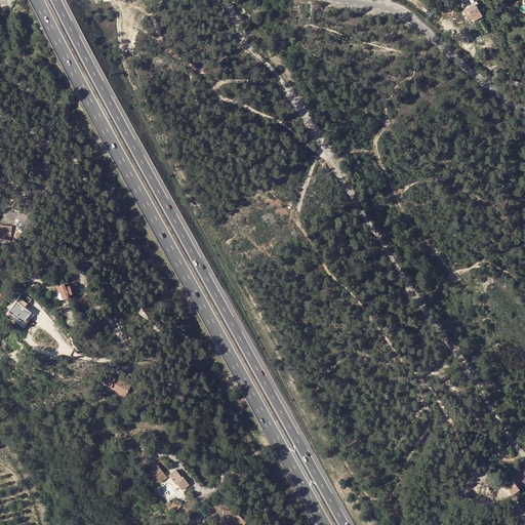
[(483,12),(478,4),(463,13),(470,21),(476,16),(483,12)]
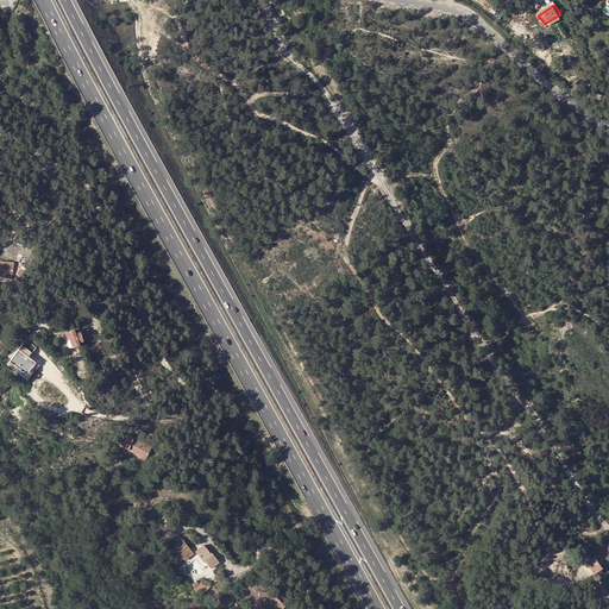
[(76,331),(66,333),(68,340),(69,339),(73,349),(80,346),(79,344),(92,339),(89,331),(77,334),(76,331)]
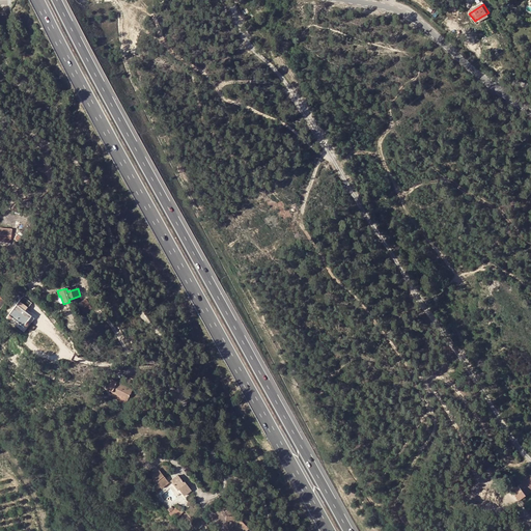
[(18,304),(17,306),(9,316),(24,328),(32,317),(26,312),(31,306),(22,299),(18,304)]
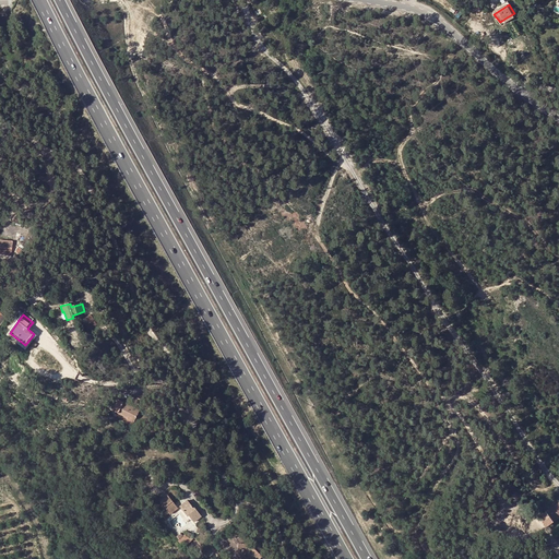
[(86,319),(91,324),(94,322),(95,321),(91,316),(86,319)]
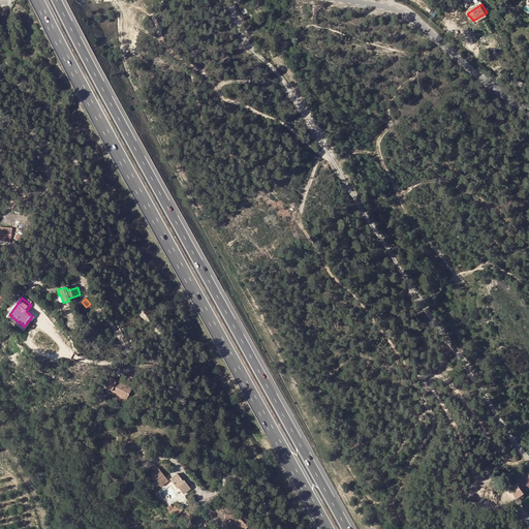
[(24,327),(9,315),(7,318),(22,329),(24,327)]
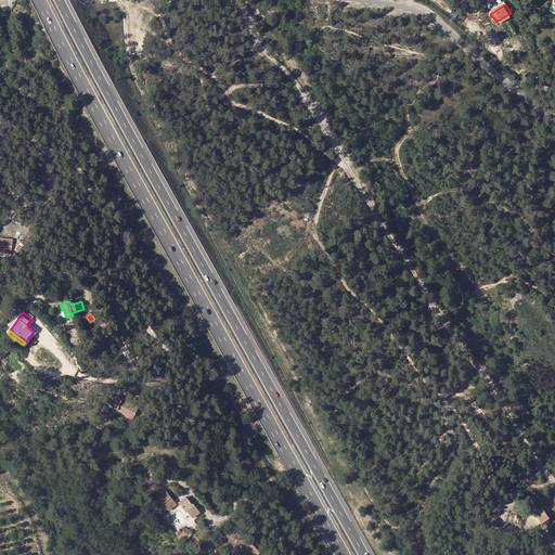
[(25,343),(23,345),(26,347),(36,334),(34,332),(25,343)]
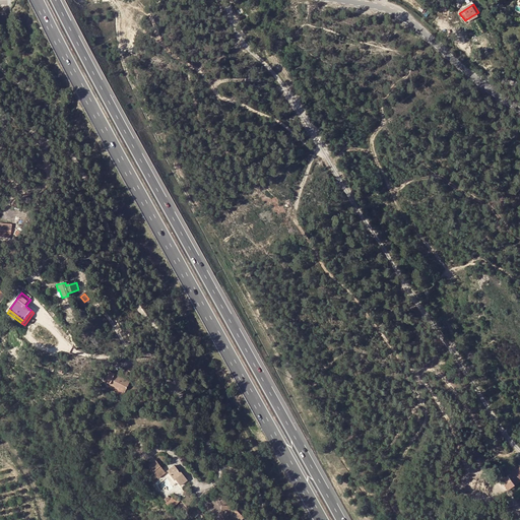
[(130,382),(120,378),(120,377),(110,372),(106,383),(119,389),(119,390),(125,393),(130,382)]
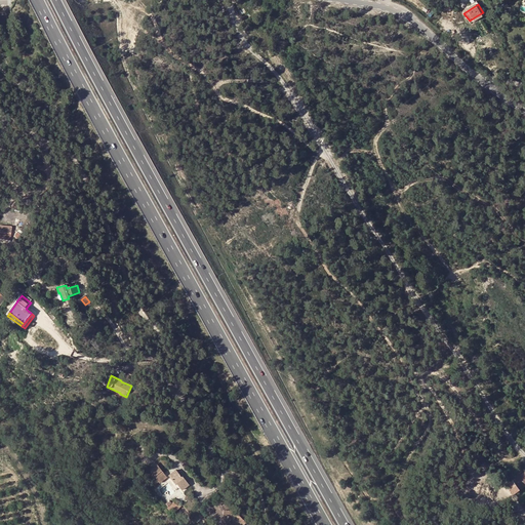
[(167,476),(158,463),(151,469),(161,481),(167,476)]
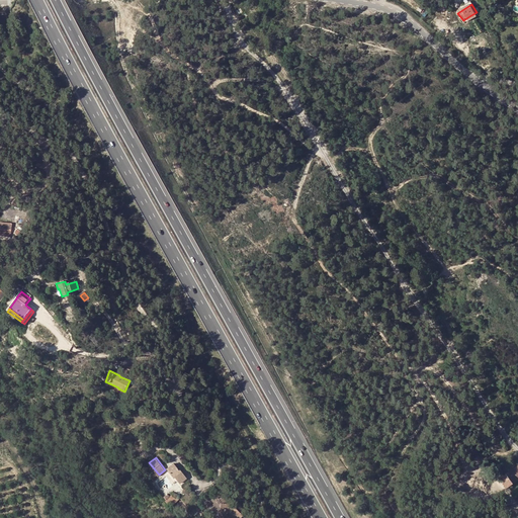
[(179,469),(176,466),(175,466),(173,463),(167,468),(174,478),(174,477),(180,484),(187,478),(180,468),(179,469)]
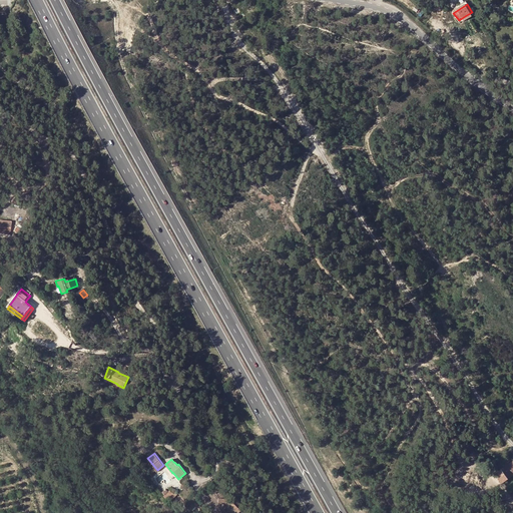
[(512,476),(512,461),(499,472),(497,474),(504,483),(512,476)]
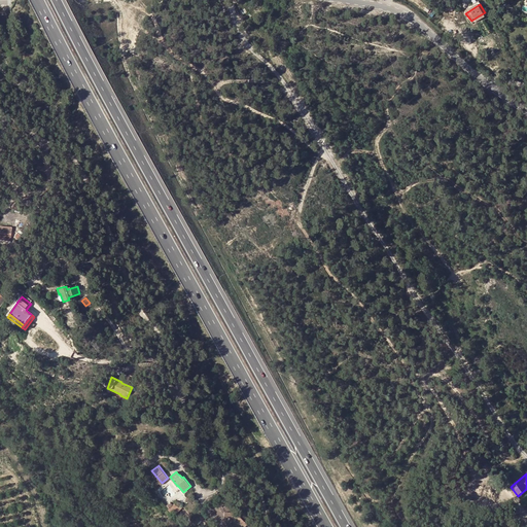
[(167,506),(174,515),(181,508),(172,502),(167,506)]
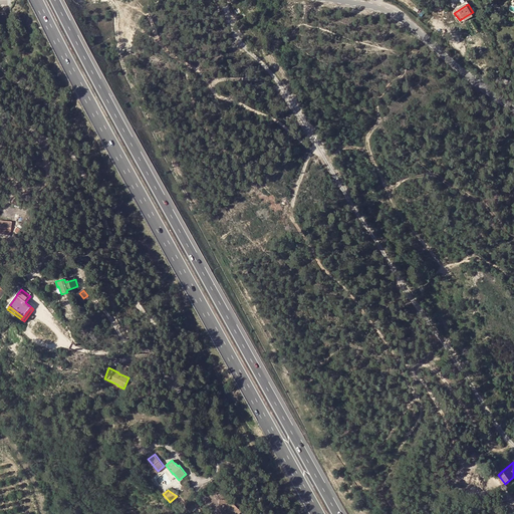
[(229,499),(228,504),(235,511),(238,508),(229,499)]
